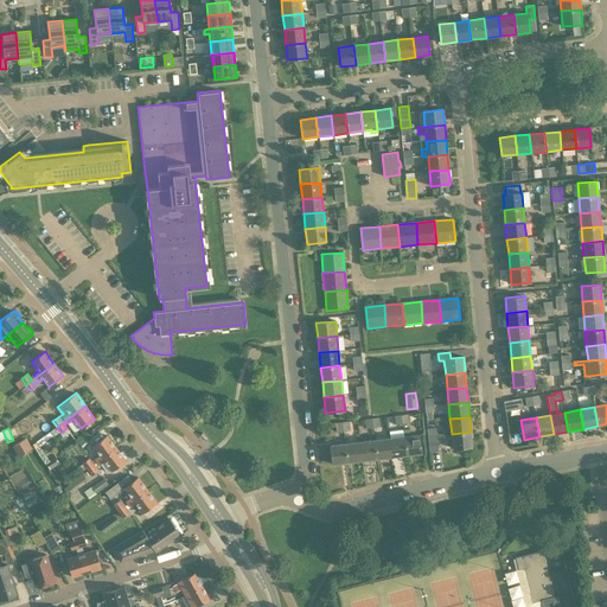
[(403,436),(406,455),(421,454),(419,434),(410,435),(410,428),(403,429),(404,436),(403,436)]
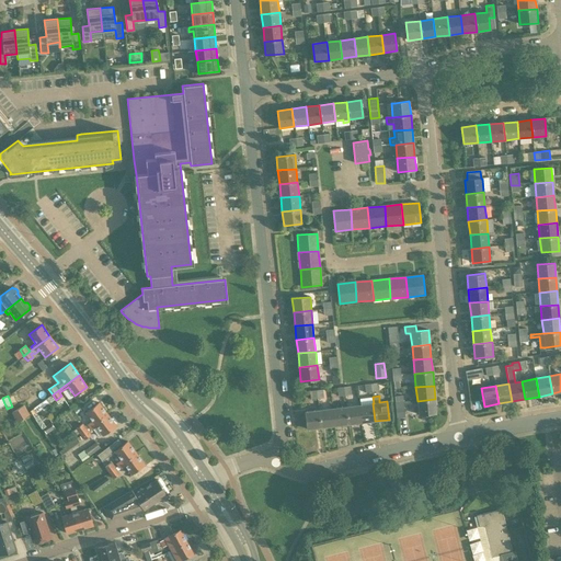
[(436,413),(435,399),(418,401),(419,415),(436,413)]
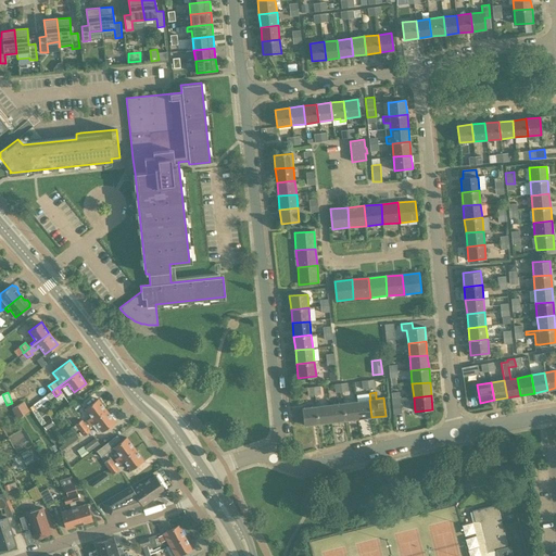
[(77,432),(106,409),(98,399),(86,408),(92,417),(84,422),(81,420),(76,424),(77,425),(73,427),(77,432)]
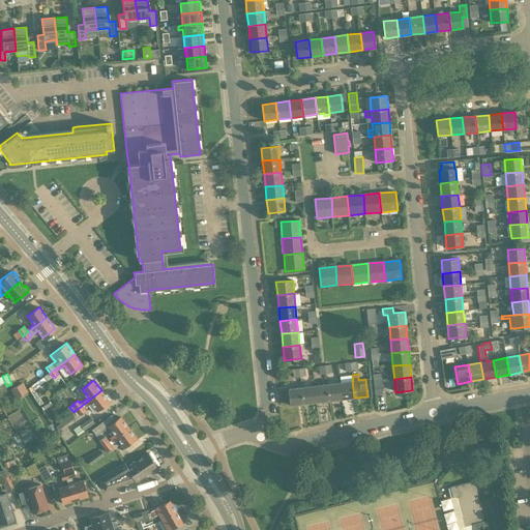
[(381,380),(373,381),(375,395),(383,394),(381,380)]
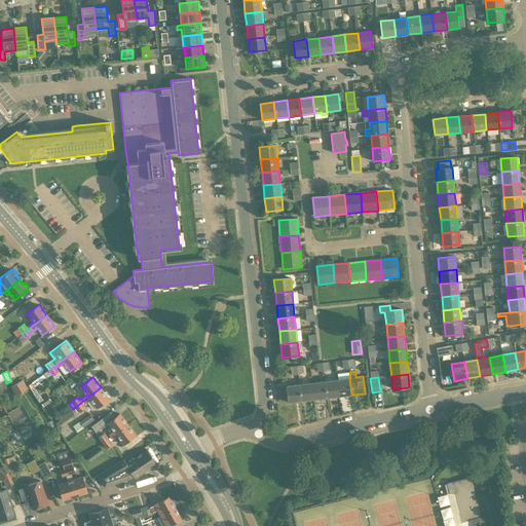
[(349,378),(337,379),(339,397),(351,395),(349,378)]
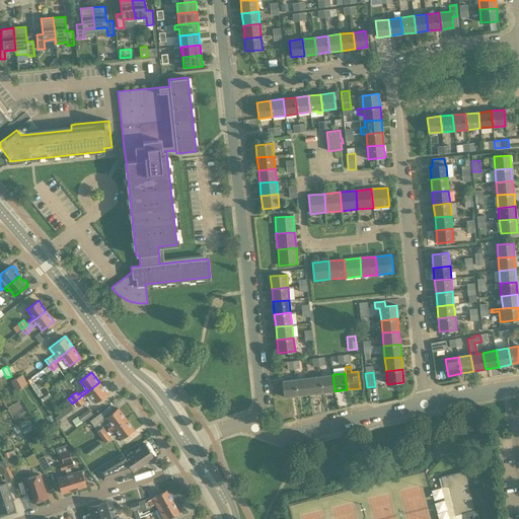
[(16,390),(27,383),(21,374),(10,381),(16,390)]
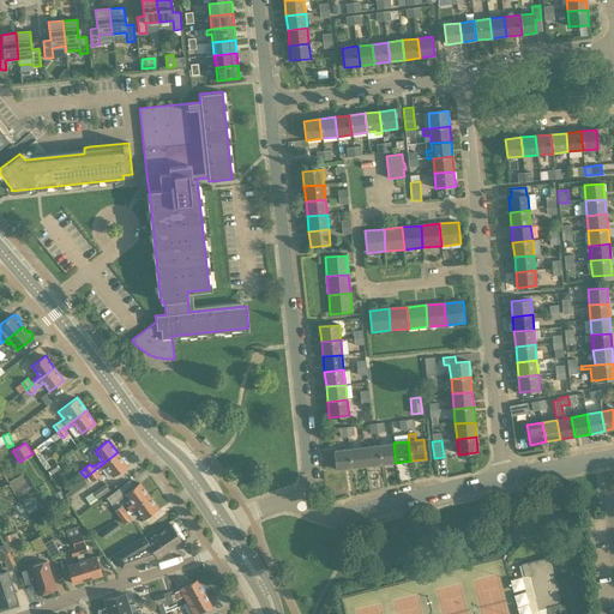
[(393,443),(378,445),(380,464),(396,463),(393,443)]
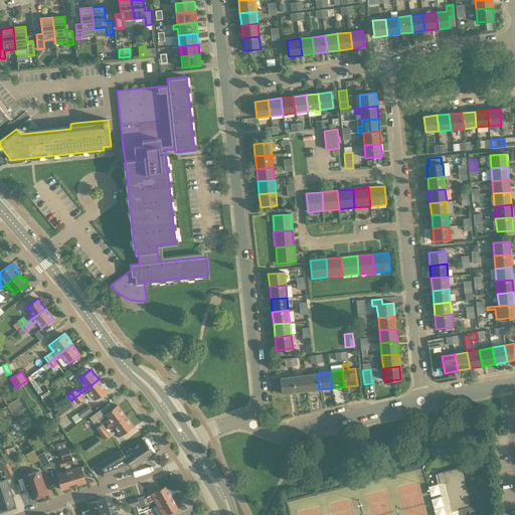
[(317,373),(305,374),(307,391),(319,389),(317,373)]
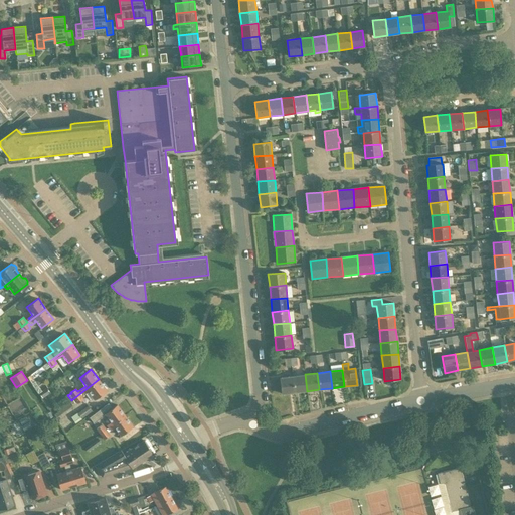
[(305,374),(292,376),(294,392),(307,391),(305,374)]
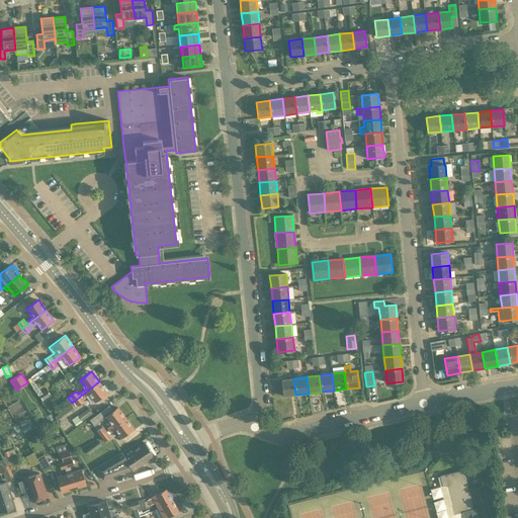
[(283,397),(295,395),(293,378),(281,380),(283,397)]
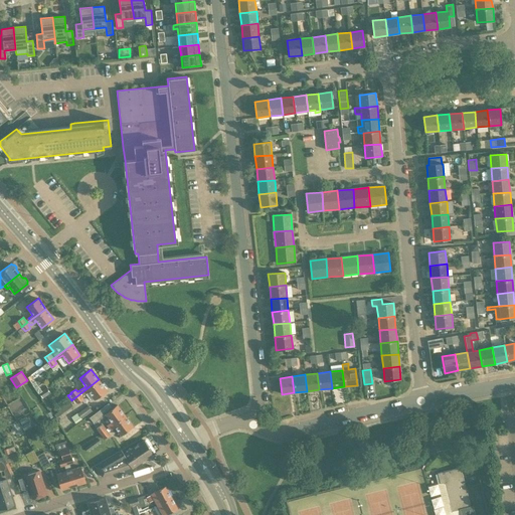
[(107,390),(99,379),(71,400),(73,403),(77,401),(78,402),(82,398),(80,396),(84,393),(91,400),(94,398),(95,399),(107,390)]
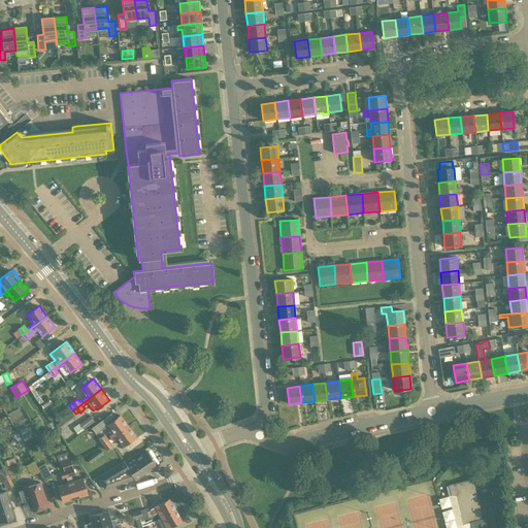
[(48,399),(41,404),(43,407),(52,402),(48,399)]
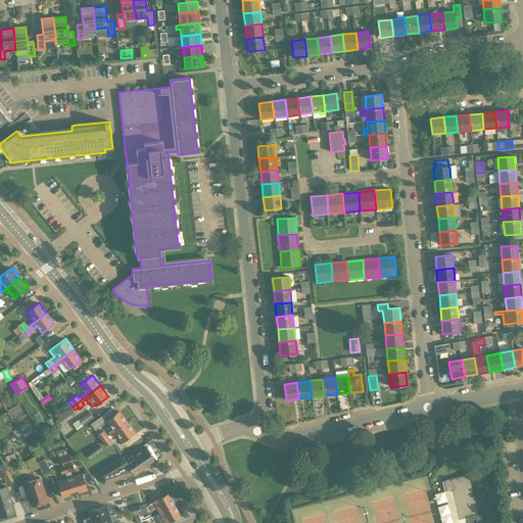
[(55,421),(58,424),(74,412),(72,409),(55,421)]
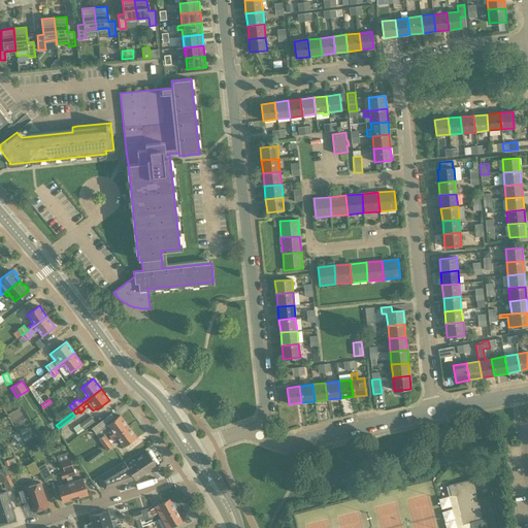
[(111,437),(128,426),(120,415),(116,419),(111,413),(92,427),(96,433),(108,424),(114,432),(110,435),(111,437)]
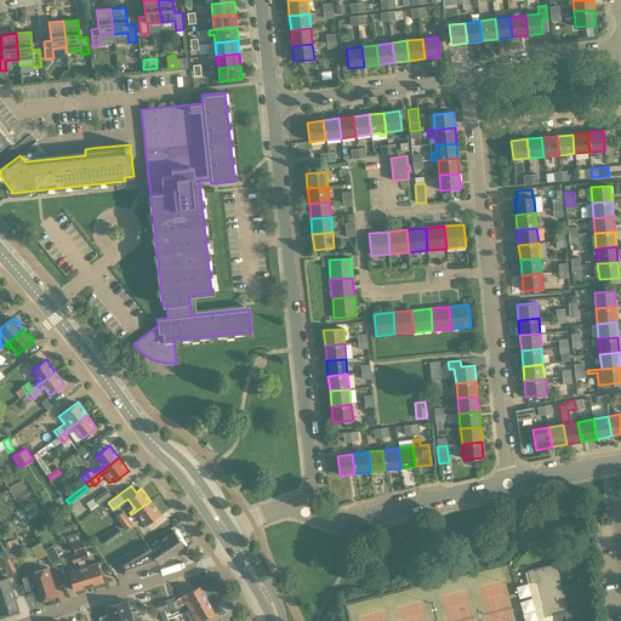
[(95,499),(98,503),(110,495),(106,490),(95,499)]
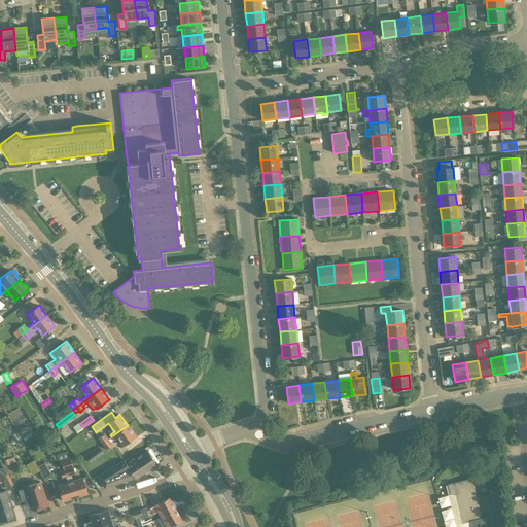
[(128,425),(111,436),(108,440),(103,443),(107,448),(112,445),(110,442),(117,436),(124,445),(136,435),(128,425)]
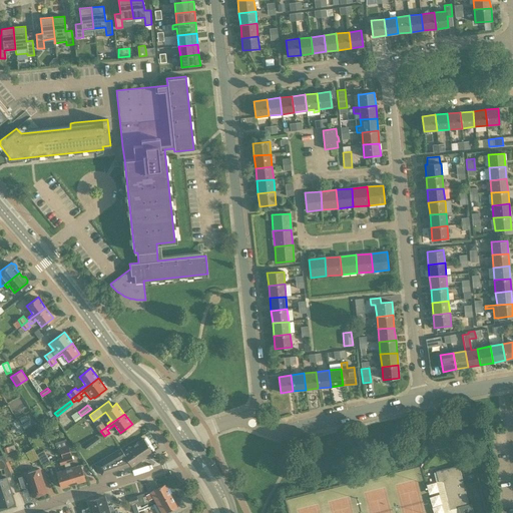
[(22,432),(16,420),(10,423),(13,427),(11,428),(13,432),(15,431),(17,435),(22,432)]
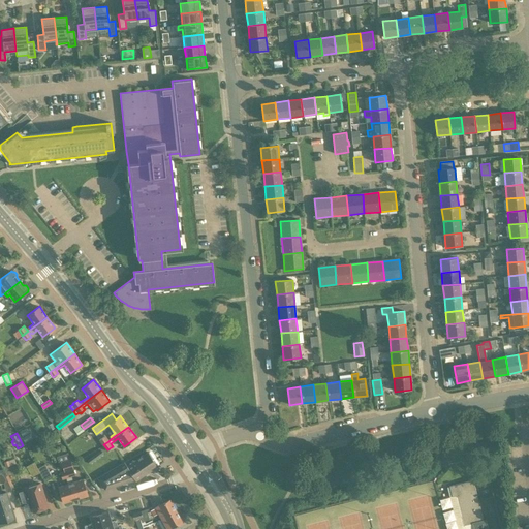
[(100,440),(103,444),(109,441),(104,436),(100,440)]
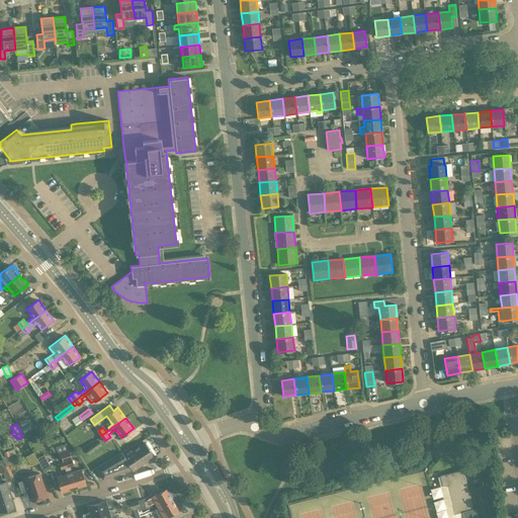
[(86,450),(88,453),(101,444),(99,441),(86,450)]
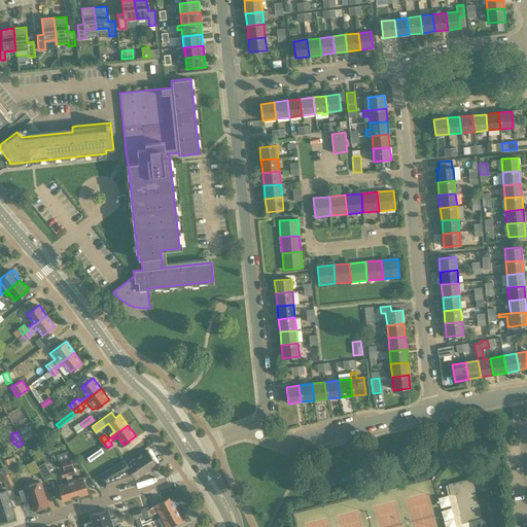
[(105,487),(135,478),(135,479),(155,465),(146,451),(126,464),(123,460),(97,476),(105,487)]
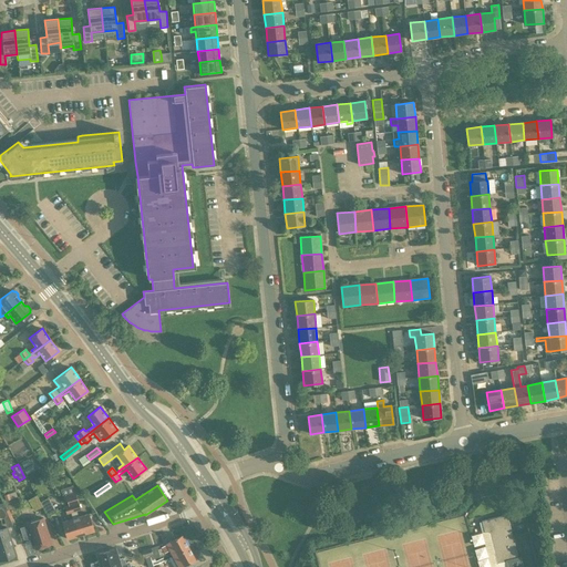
[(65,496),(69,506),(72,505),(81,535),(94,531),(89,514),(78,517),(76,511),(81,509),(79,503),(75,493),(65,496)]
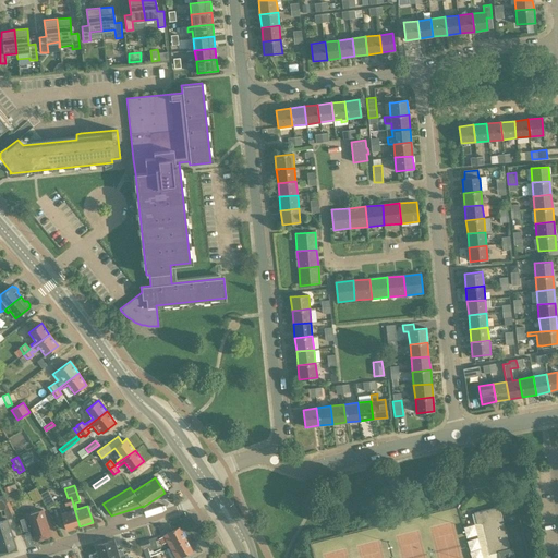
[(36,487),(28,492),(34,501),(41,497),(39,494),(36,487)]
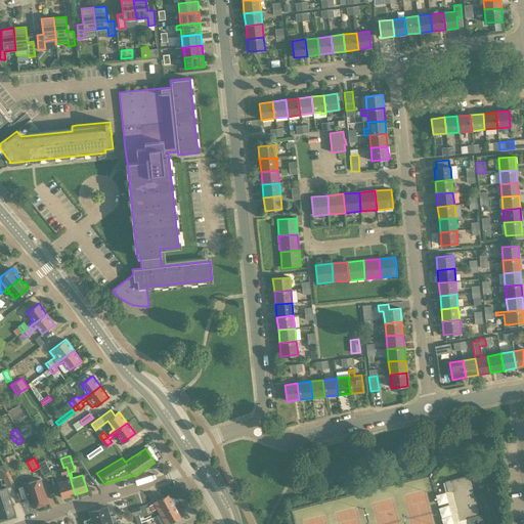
[(44,460),(37,464),(39,467),(44,476),(51,473),(44,460)]
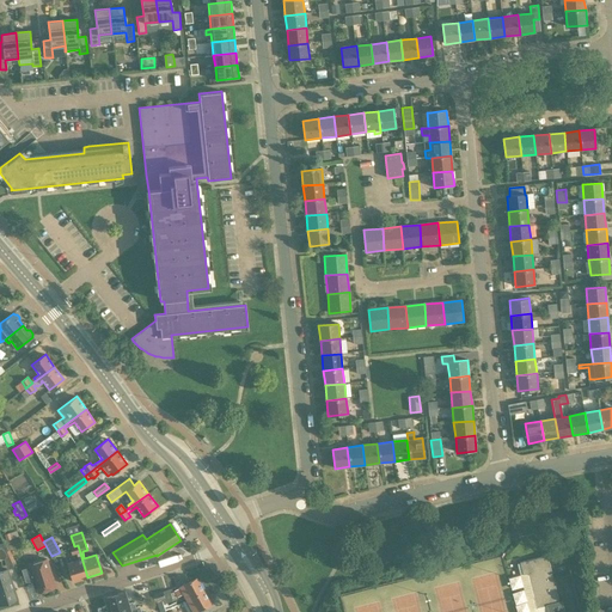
[(73,582),(87,577),(78,545),(74,546),(69,548),(72,555),(77,554),(79,560),(67,563),(73,582)]
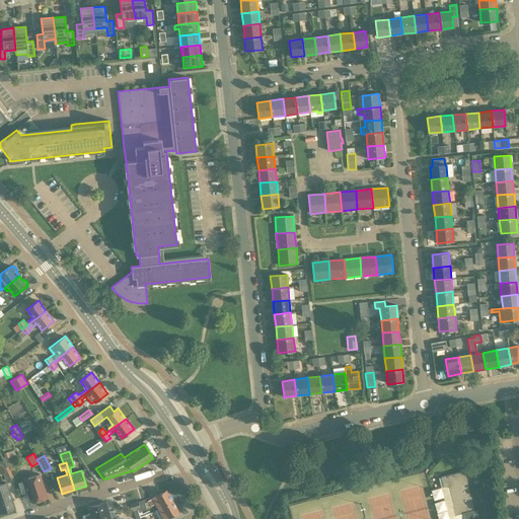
[(478,518),(476,509),(473,510),(464,472),(439,478),(448,515),(448,516),(448,517),(449,518),(463,518),(464,518),(463,518),(478,518)]
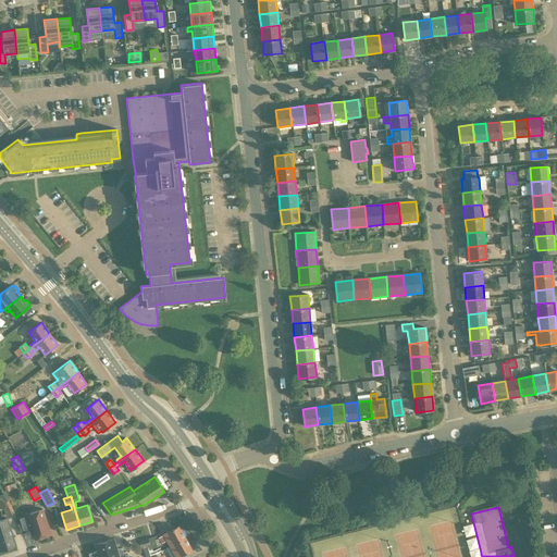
[(35,540),(50,534),(42,508),(27,514),(27,517),(21,519),(26,535),(33,533),(35,540)]
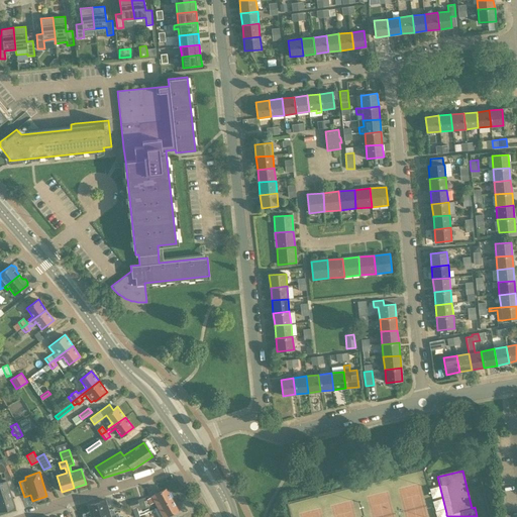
[(0,510),(15,506),(7,481),(5,481),(0,483),(0,510)]
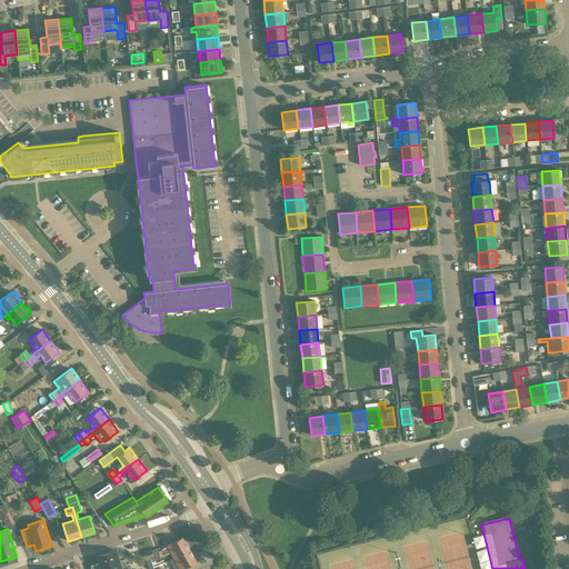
[(167,546),(173,558),(189,549),(182,538),(167,546)]
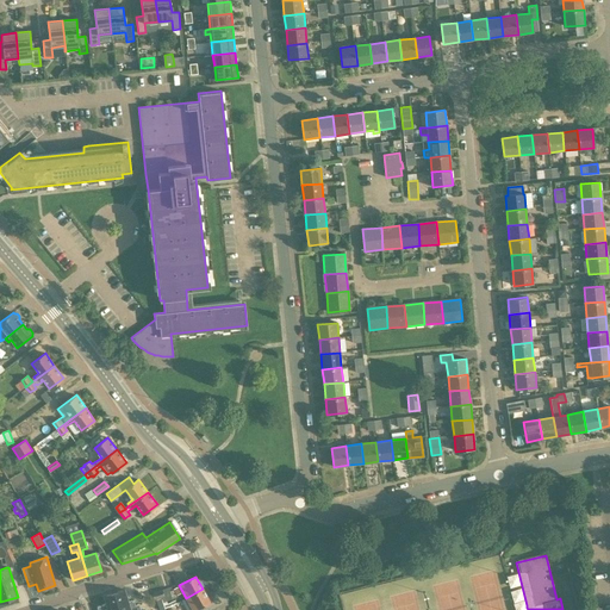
[(203,589),(186,598),(181,601),(186,609),(194,609),(210,602),(203,589)]
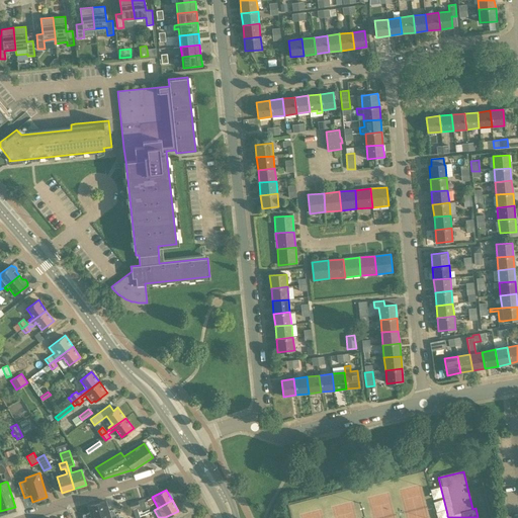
[(91,517),(110,517),(106,501),(88,506),(91,517)]
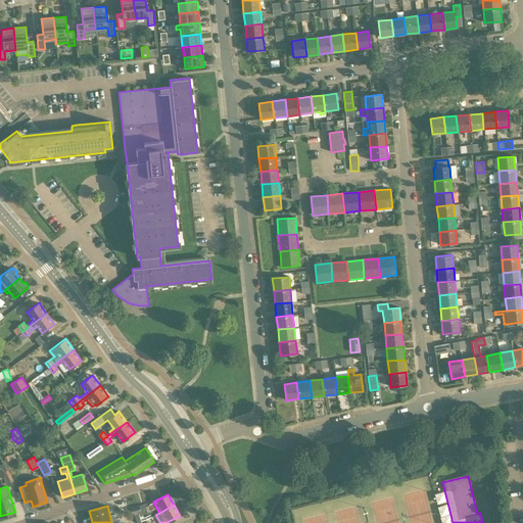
[(141,511),(139,506),(131,509),(133,514),(134,514),(137,522),(142,521),(138,512),(141,511)]
